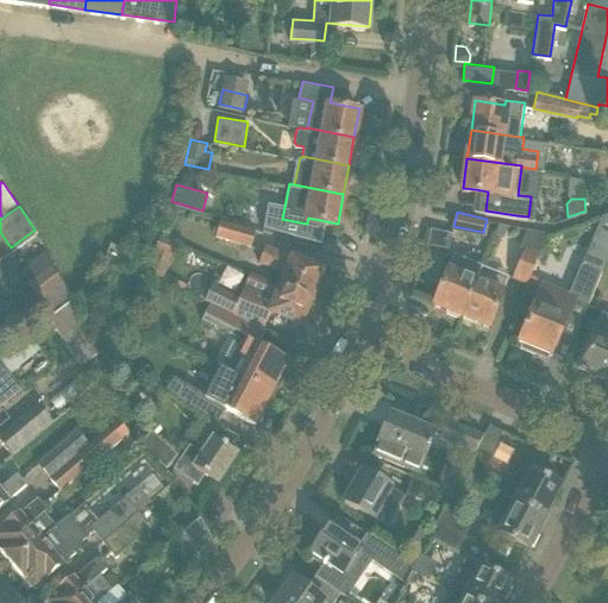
[(594,234),(607,240),(607,212),(602,214),(594,234)]
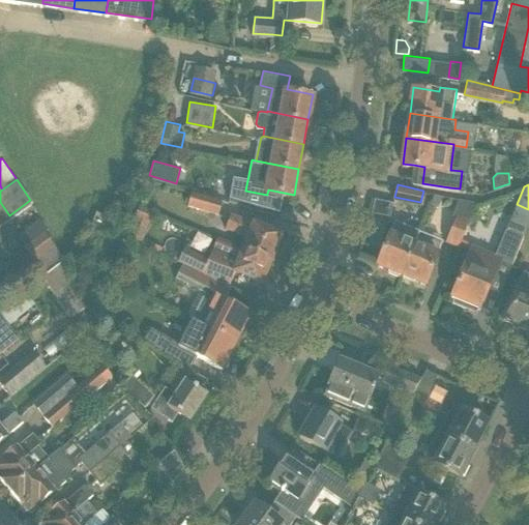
[(223,198),(215,196),(192,190),(187,204),(218,212),(223,198)]
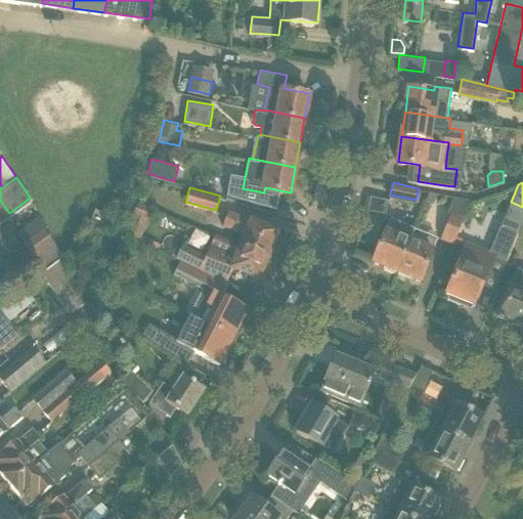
[(429,189),(425,199),(433,202),(437,191),(429,189)]
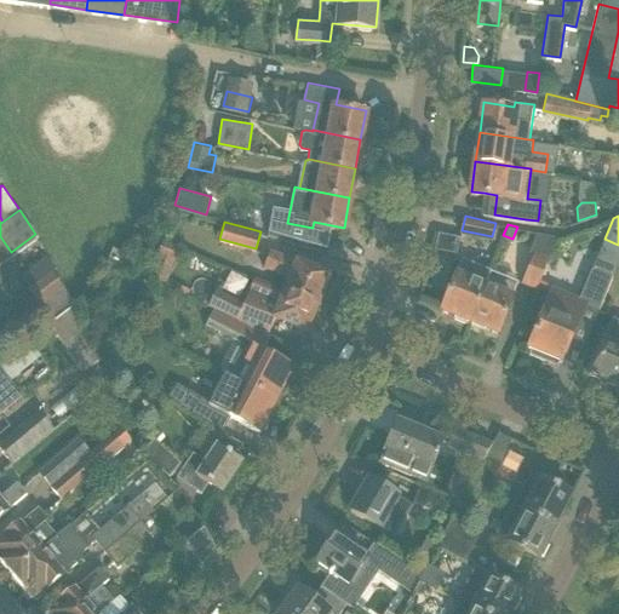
[(440,227),(437,245),(459,247),(462,230),(440,227)]
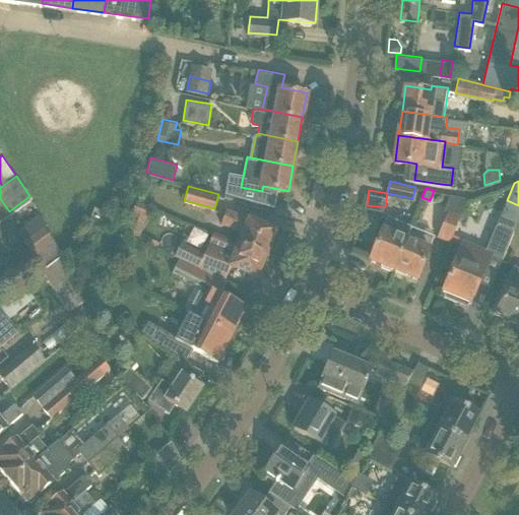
[(444,208),(450,210),(440,234),(451,239),(454,231),(461,215),(460,214),(467,197),(451,193),(444,208)]
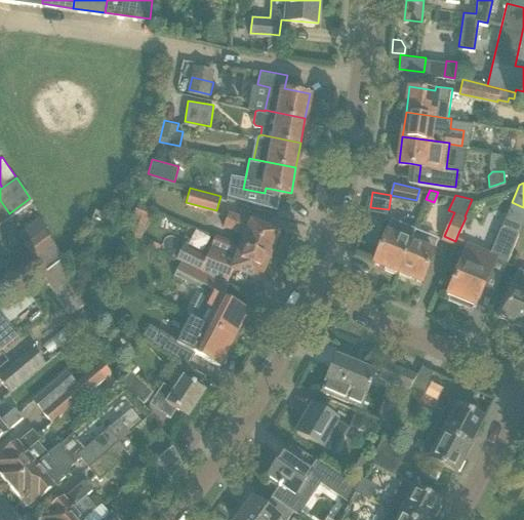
[(47,224),(30,198),(9,213),(26,239),(24,241),(24,242),(47,224)]
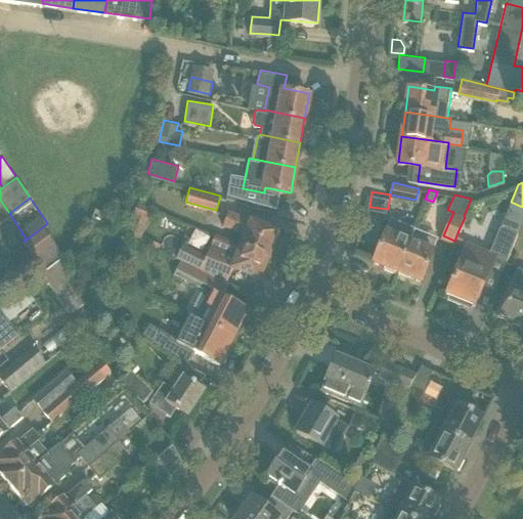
[(129,226),(127,231),(140,236),(142,231),(151,206),(138,201),(129,226)]
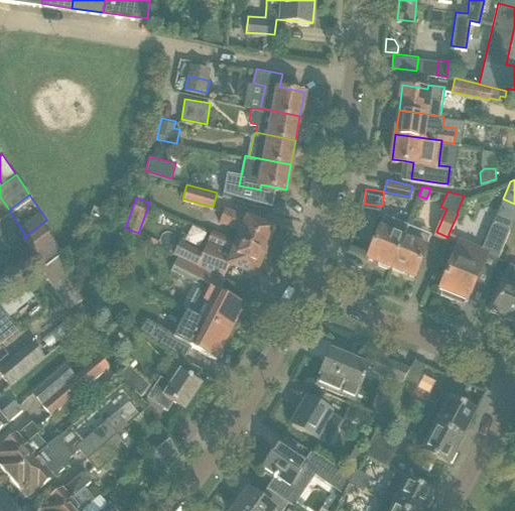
[(246,215),(225,207),(220,221),(240,229),(236,239),(266,250),(276,226),(246,214),(246,215)]
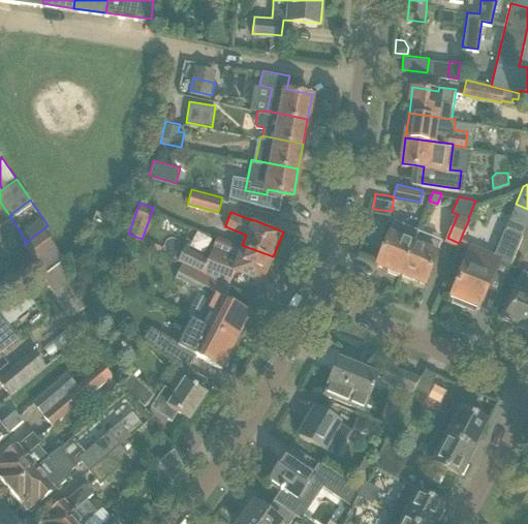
[(390,233),(378,263),(401,272),(418,228),(418,227),(394,218),(389,232),(390,233)]
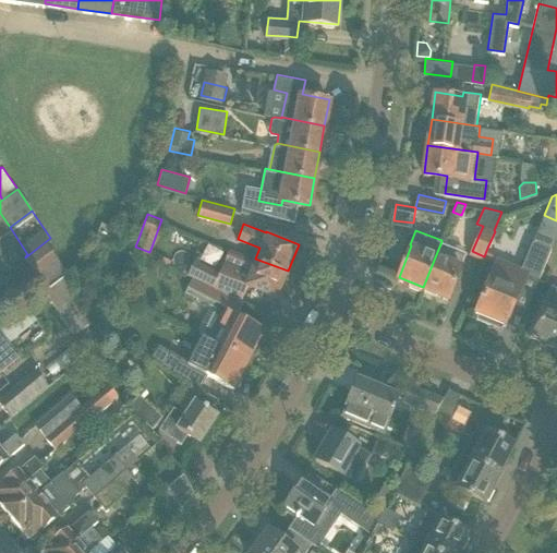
[(51,239),(50,238),(25,257),(46,289),(69,271),(48,241),(51,239)]
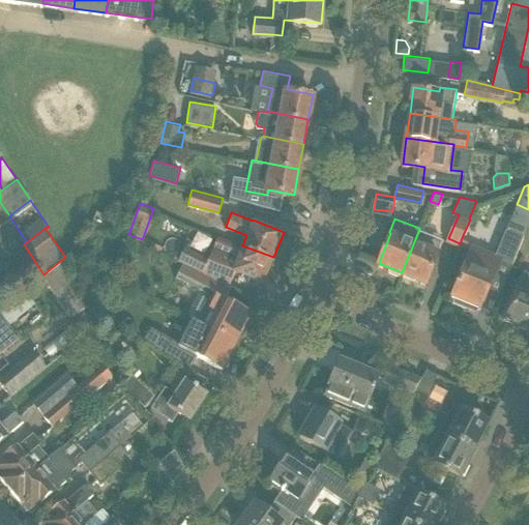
[(472,244),(470,252),(451,295),(480,307),(500,258),(511,263),(523,235),(505,228),(495,254),(472,244)]
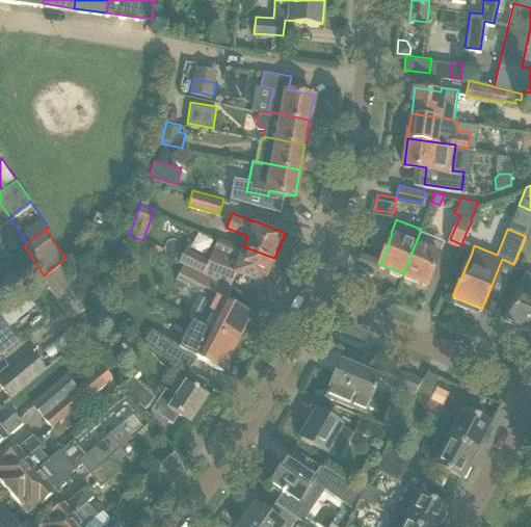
[(421,230),(403,273),(427,283),(445,240),(421,230)]
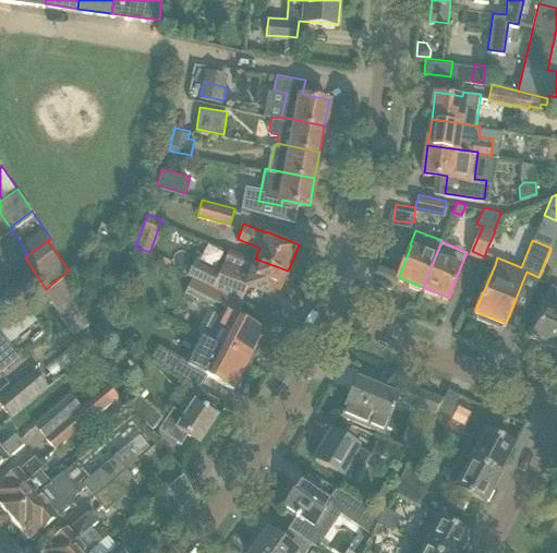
[(497,252),(487,248),(484,256),(494,260),(497,252)]
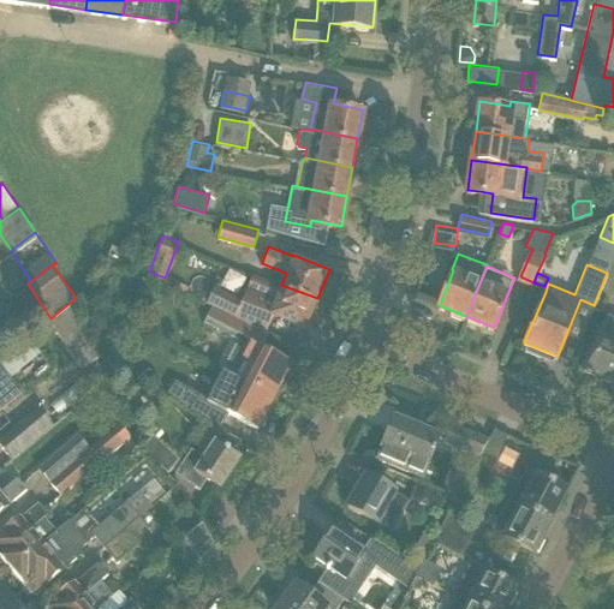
[(252,274),(243,299),(214,285),(207,299),(214,303),(267,329),(272,315),(305,328),(317,298),(281,285),(252,274)]
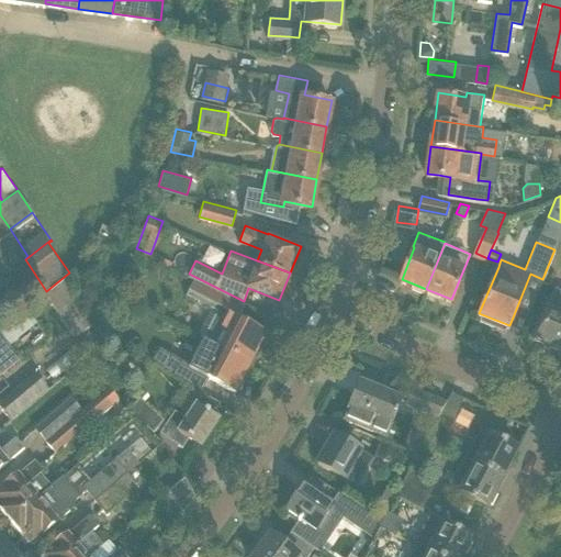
[(79,288),(69,273),(46,291),(54,303),(79,288)]
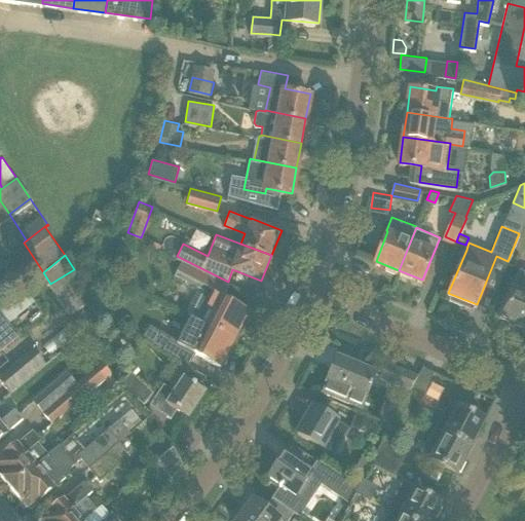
[(183,259),(175,273),(198,286),(203,289),(190,313),(190,314),(234,337),(242,322),(246,323),(249,315),(247,313),(248,310),(223,297),(230,283),(228,282),(183,259)]
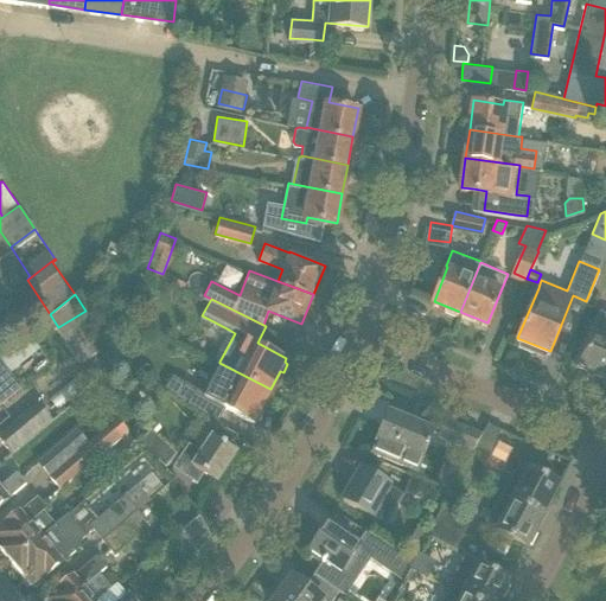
[(593,324),(576,363),(605,375),(605,308),(601,307),(594,325),(593,324)]
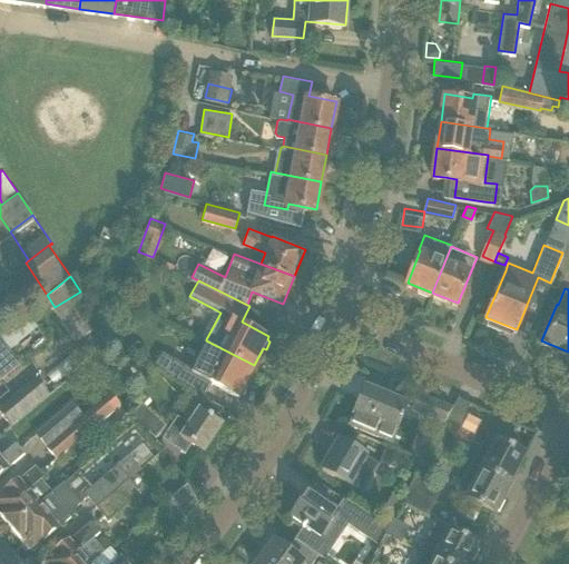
[(104,327),(100,332),(111,350),(123,339),(104,327)]
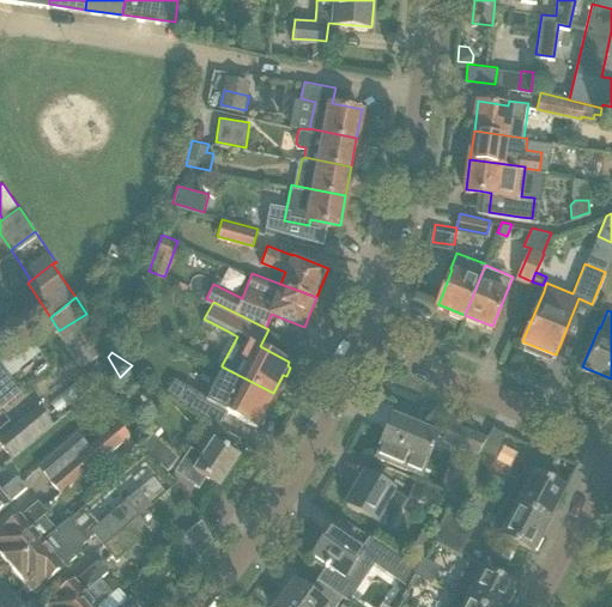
[(0,405),(22,388),(0,359),(0,405)]
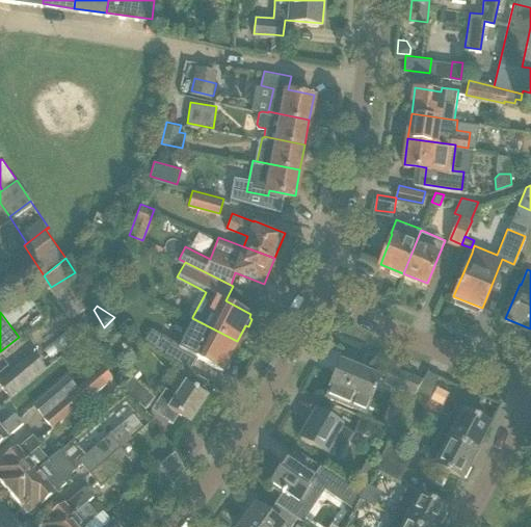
[(174,341),(167,353),(176,359),(191,368),(197,354),(222,368),(224,365),(228,367),(232,359),(229,357),(237,341),(192,318),(179,344),(174,341)]
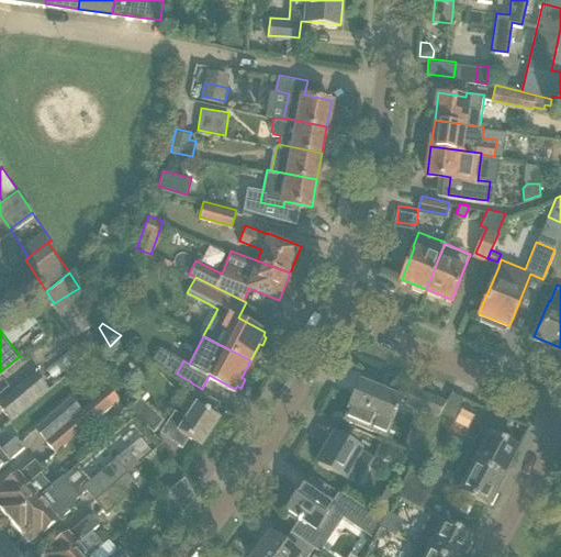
[(171,353),(164,366),(177,374),(183,360),(171,353)]
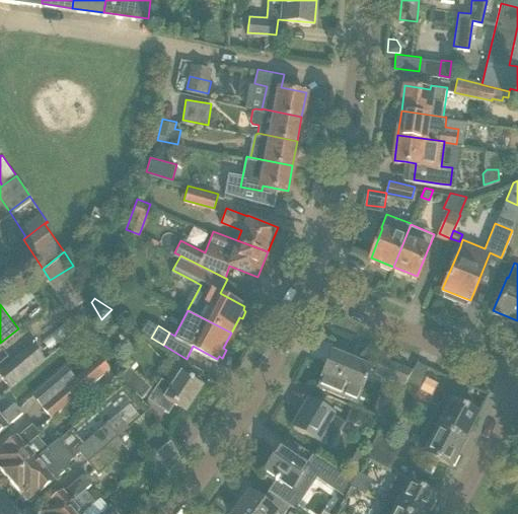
[(32,340),(0,367),(0,372),(8,383),(44,354),(32,340)]
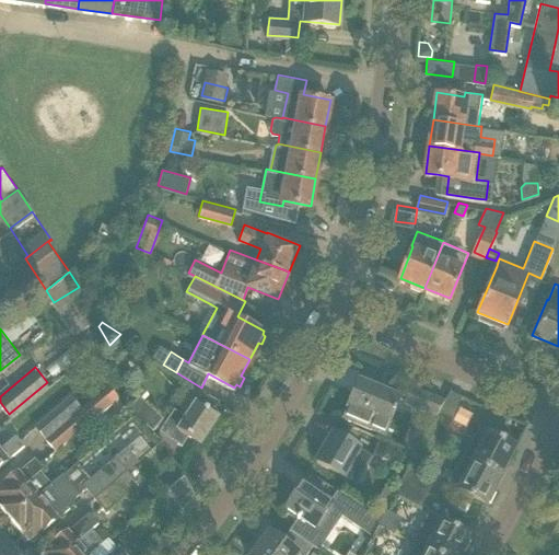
[(372,427),(375,416),(389,421),(400,394),(359,377),(344,415),(372,427)]
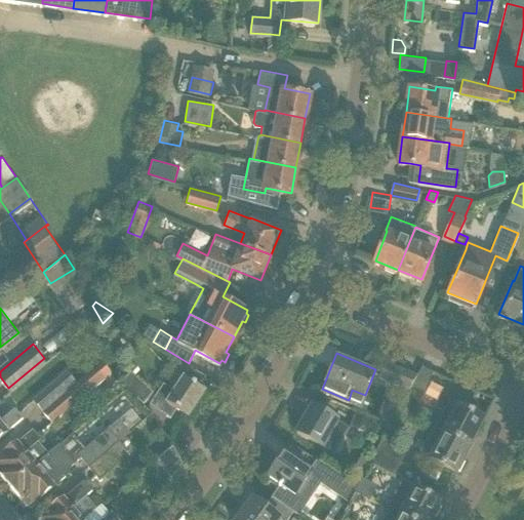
[(408,388),(411,384),(415,371),(385,359),(377,375),(408,388)]
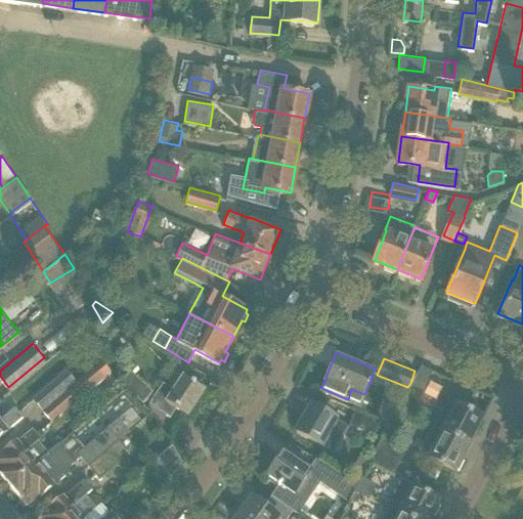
[(95,363),(76,379),(42,408),(52,421),(105,375),(95,363)]
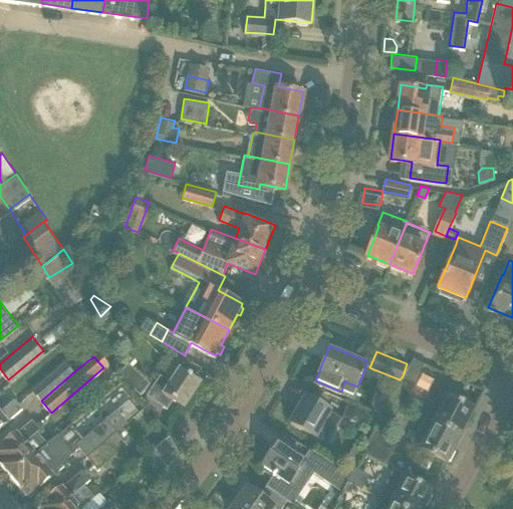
[(191,359),(187,364),(198,371),(202,365),(191,359)]
